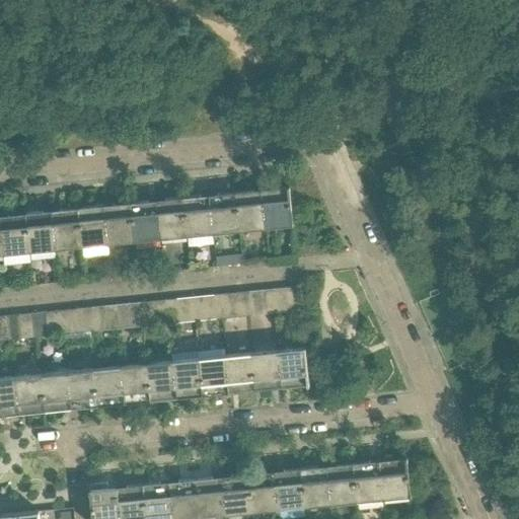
[(263,190),(266,227),(291,225),(291,226),(294,225),(293,220),(290,192),(291,192),(290,187),(288,187),(288,188),(273,190),(273,189),(263,190)]
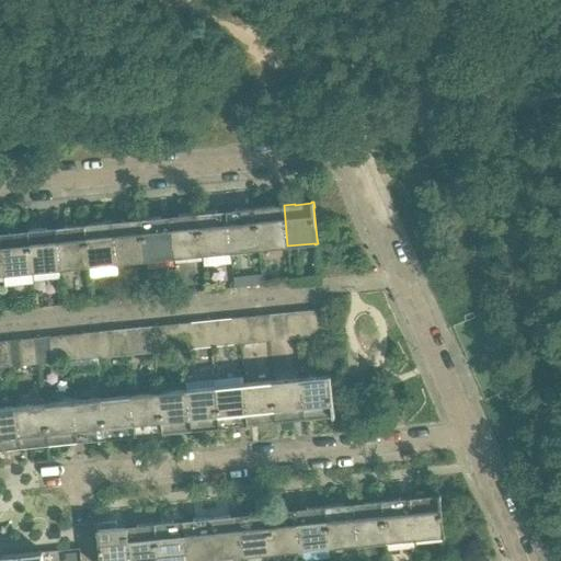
[(259,249),(287,245),(284,205),(272,206),(273,207),(255,208),(259,249)]
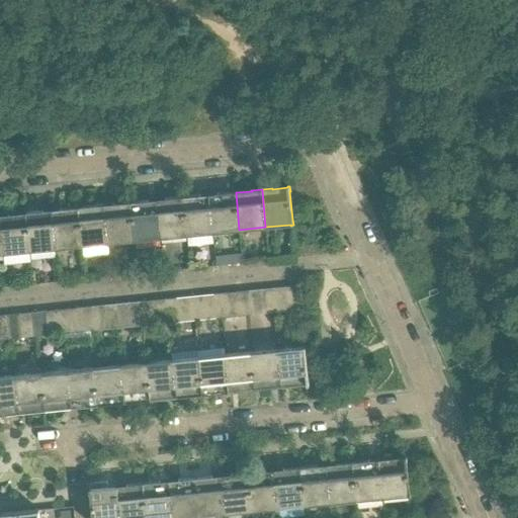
[(213,233),(239,230),(236,192),(220,194),(220,193),(209,194),(213,233)]
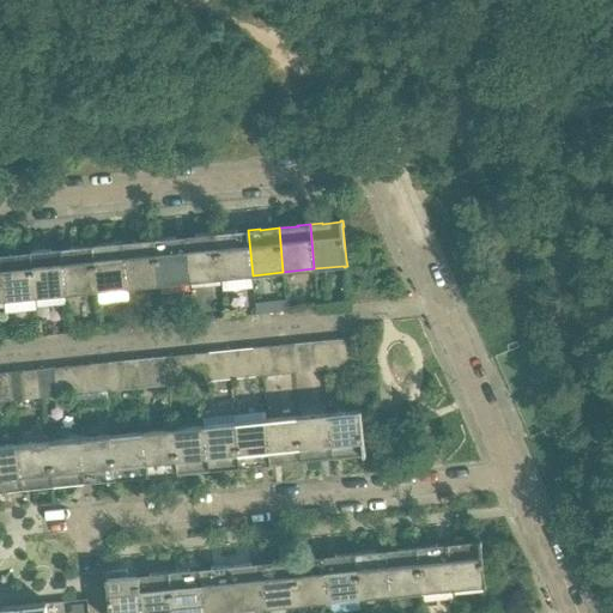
[(222,278),(253,275),(248,230),(236,231),(236,232),(217,235),(222,278)]
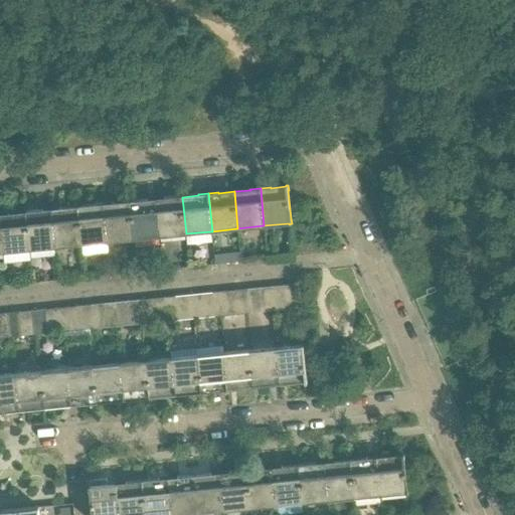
[(160,236),(186,233),(182,197),(166,198),(166,197),(156,198),(160,236)]
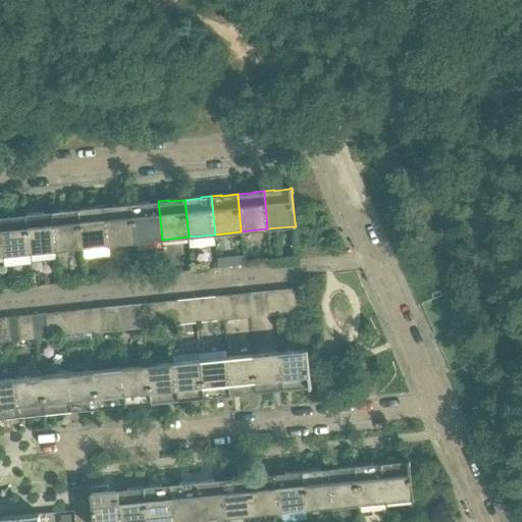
[(136,242),(162,240),(158,201),(148,202),(148,203),(132,205),(136,242)]
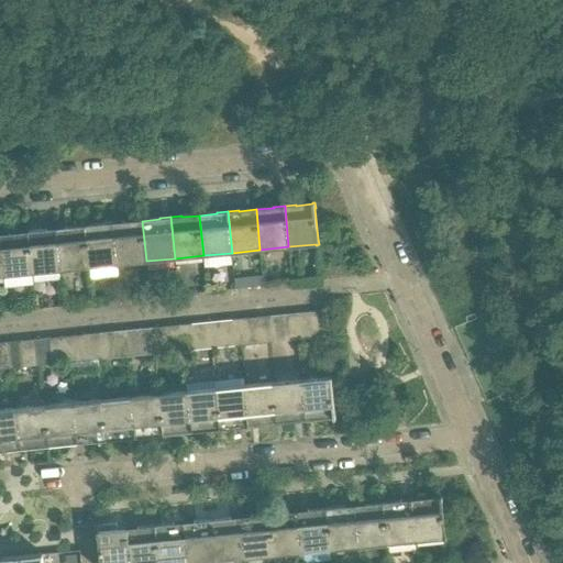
[(118,264),(146,261),(142,221),(124,223),(124,222),(114,223),(118,264)]
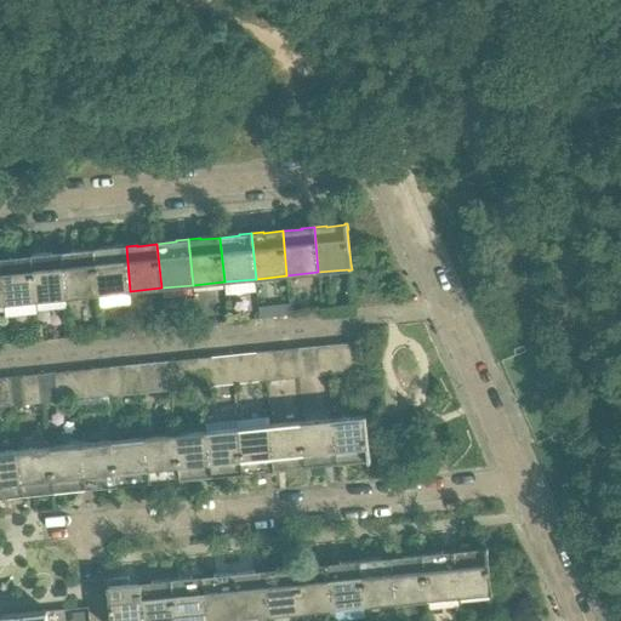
[(98,295),(130,291),(126,246),(113,248),(93,250),(98,295)]
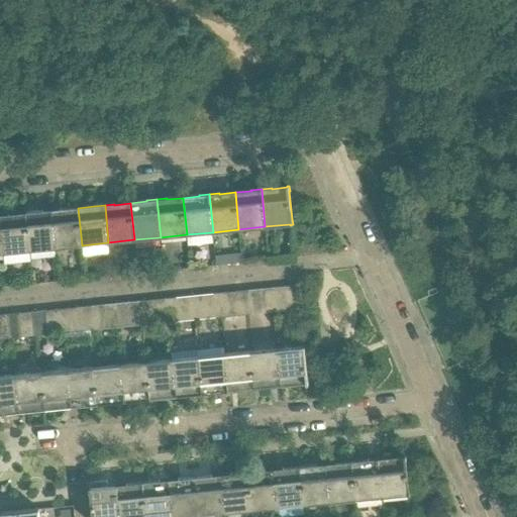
[(56,247),(82,245),(78,208),(63,210),(63,209),(53,210),(56,247)]
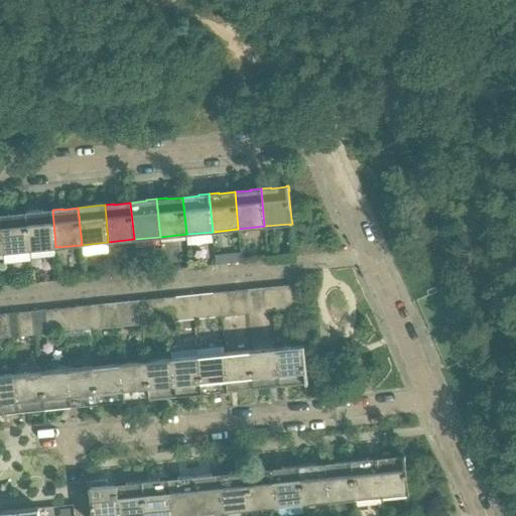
[(29,250),(55,247),(52,210),(42,211),(42,212),(26,213),(29,250)]
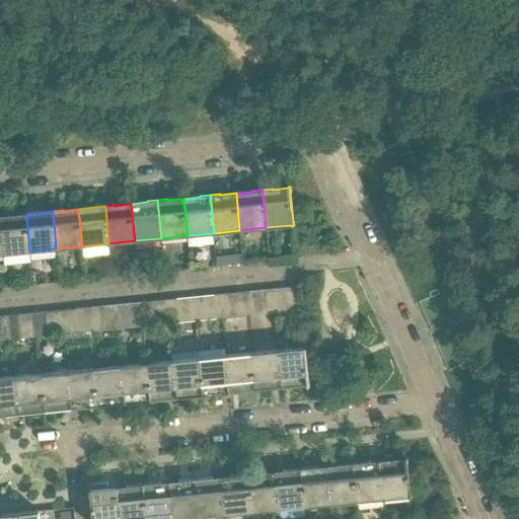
[(0,216),(4,253),(29,251),(26,214),(10,216),(10,215),(0,216)]
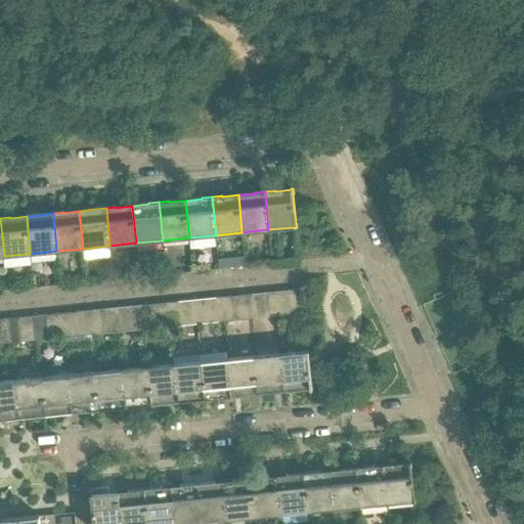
[(290,291),(292,315),(305,313),(305,309),(304,309),(303,294),(303,290),(290,291)]
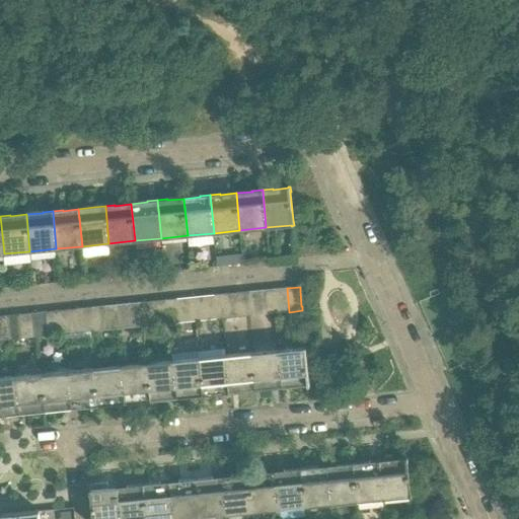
[(277,313),(289,312),(287,288),(275,289),(277,313)]
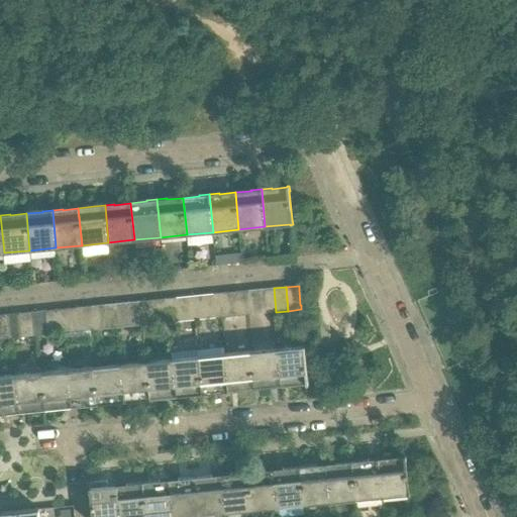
[(264,313),(276,312),(274,288),(262,289),(264,313)]
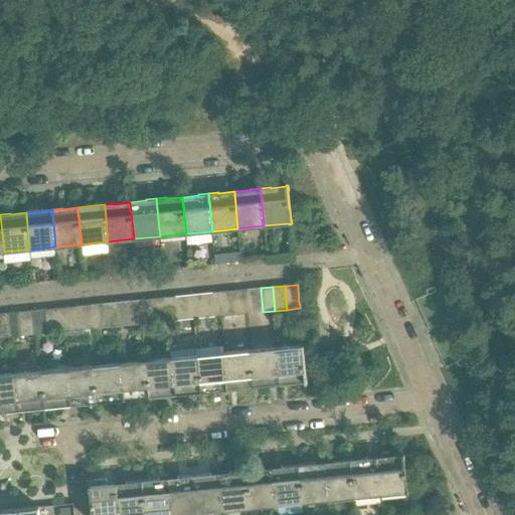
[(250,313),(263,312),(261,288),(248,289),(250,313)]
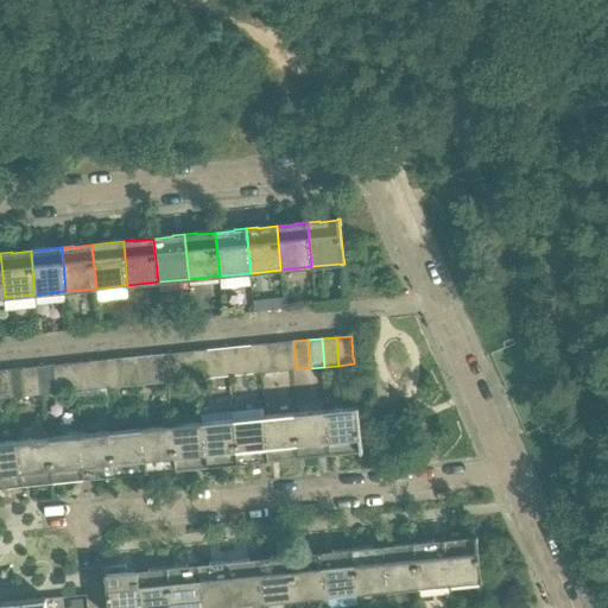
[(282,372),(296,369),(293,341),(279,343),(282,372)]
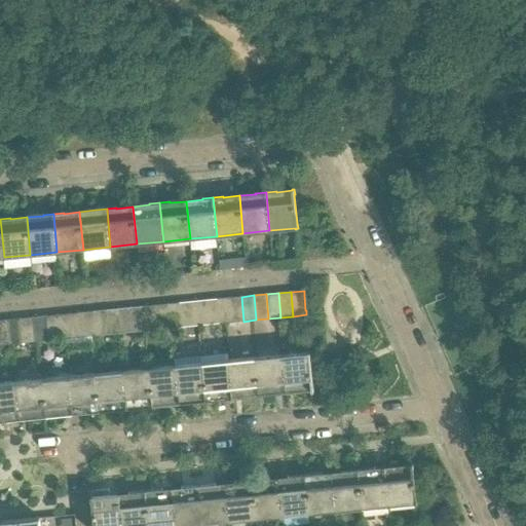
[(231,323),(243,322),(241,297),(229,298),(231,323)]
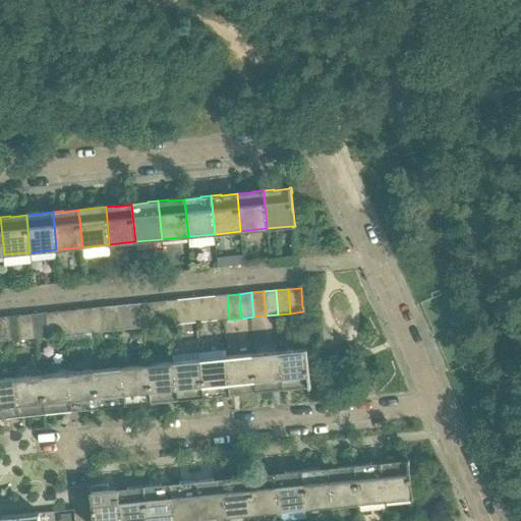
[(217,321),(229,320),(227,295),(215,296),(217,321)]
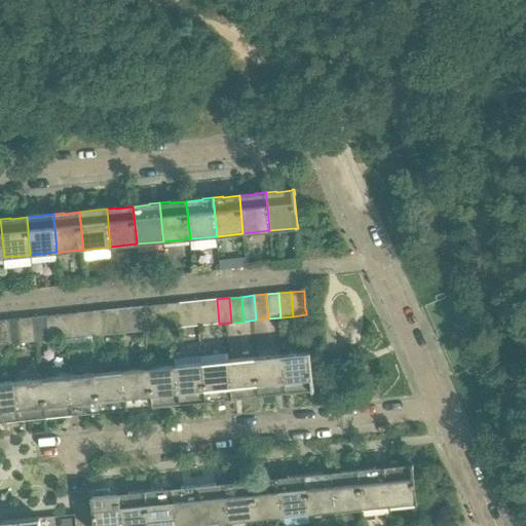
[(207,325),(219,324),(217,299),(204,300),(207,325)]
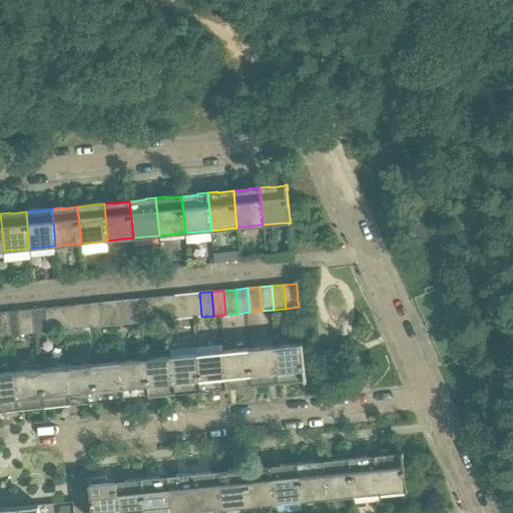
[(189,318),(201,317),(199,293),(187,295),(189,318)]
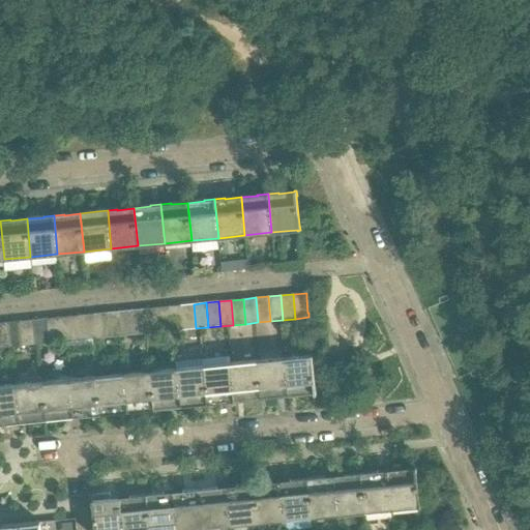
[(183,330),(196,328),(194,304),(181,305),(183,330)]
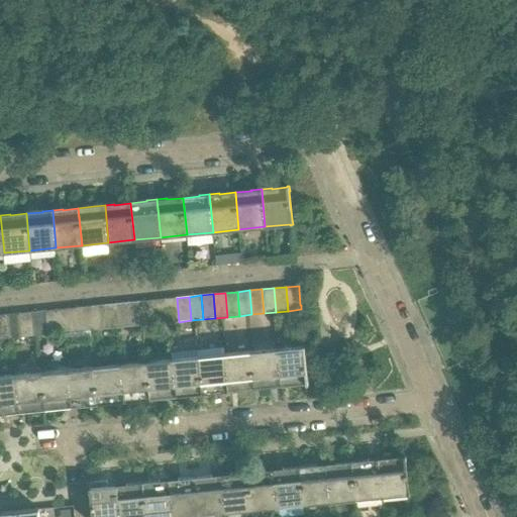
[(167,323),(179,322),(177,298),(165,299),(167,323)]
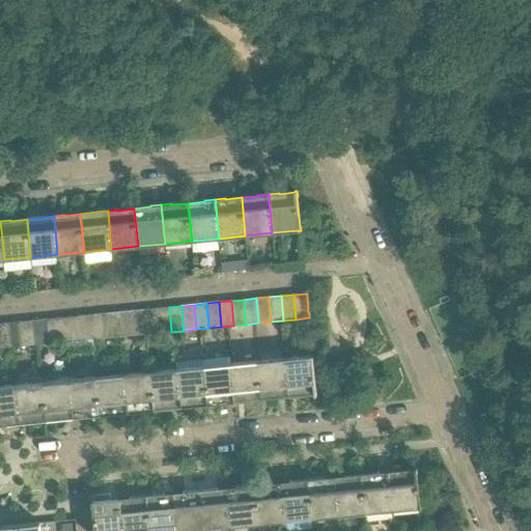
[(160,333),(171,332),(169,307),(157,308),(160,333)]
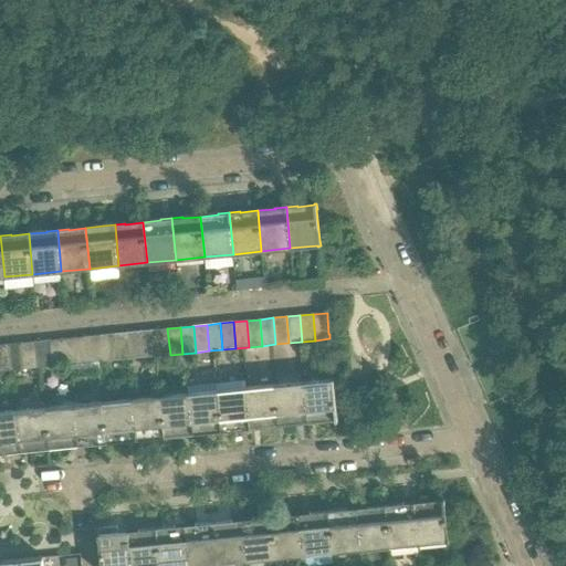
[(157,356),(170,355),(167,328),(154,329),(157,356)]
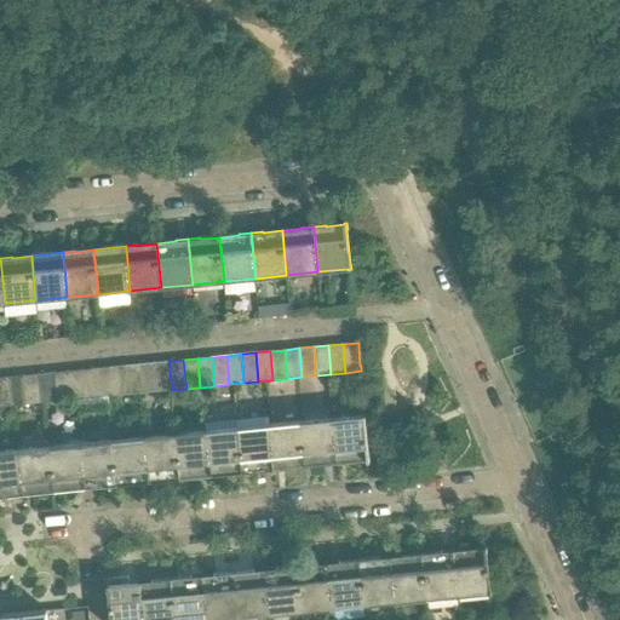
[(158,391),(172,390),(168,361),(154,363),(158,391)]
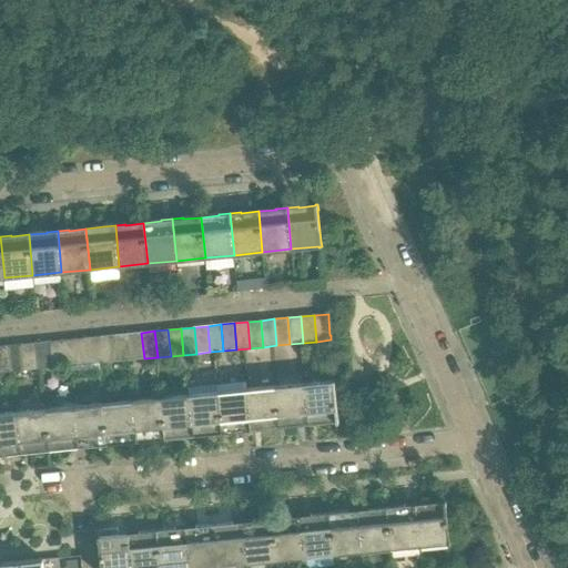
[(131,361),(144,358),(141,333),(128,334),(131,361)]
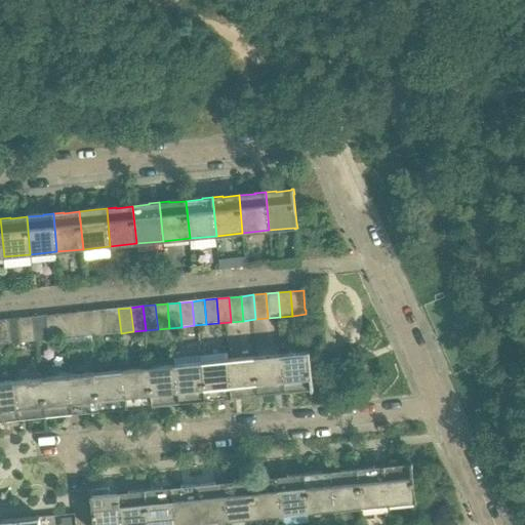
[(108,334),(121,333),(118,309),(106,310),(108,334)]
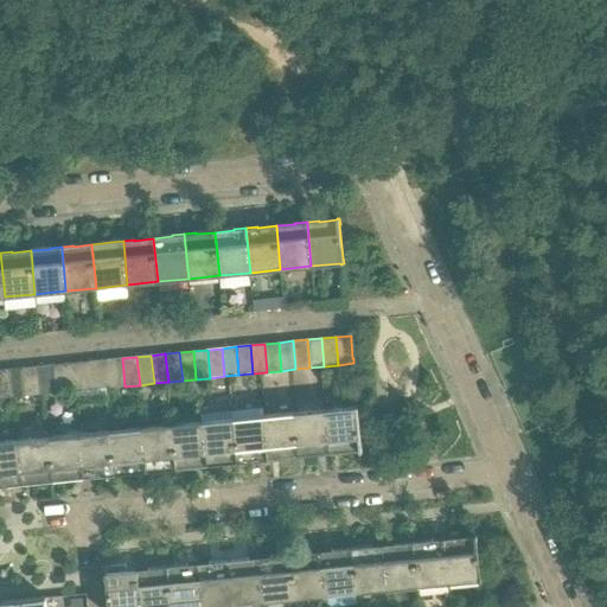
[(112,388),(125,387),(122,358),(108,359),(112,388)]
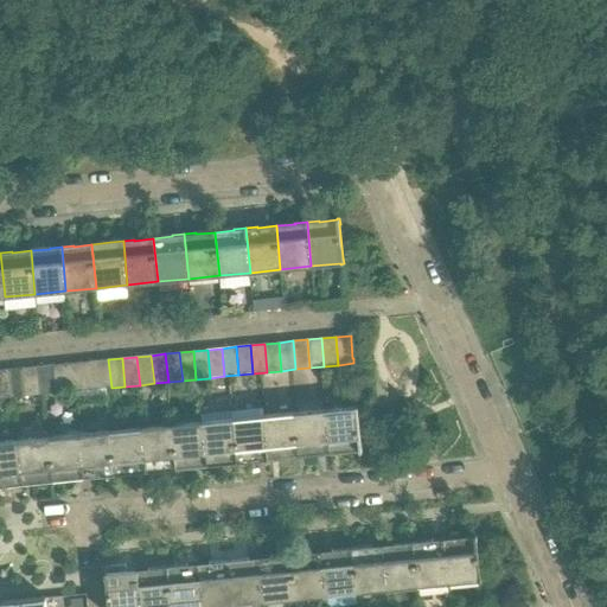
[(96,389),(112,388),(108,359),(94,360),(96,389)]
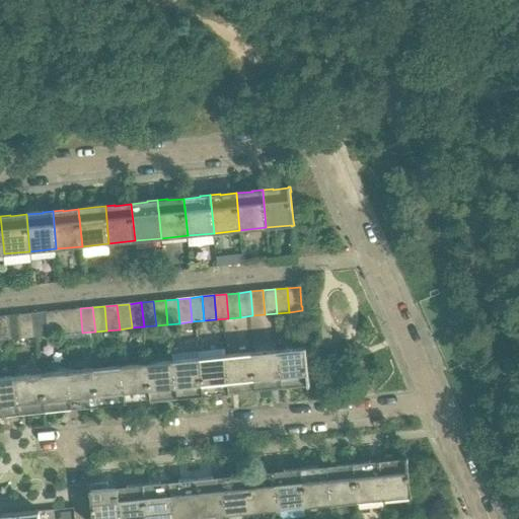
[(71,334),(82,332),(80,308),(68,310),(71,334)]
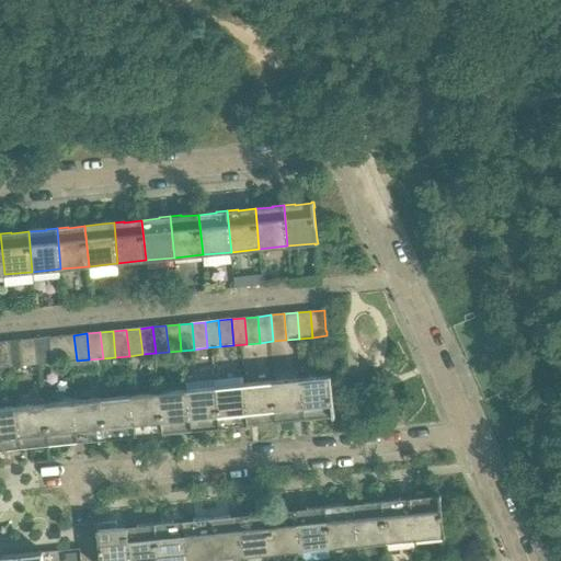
[(64,362),(77,361),(73,335),(60,336),(64,362)]
